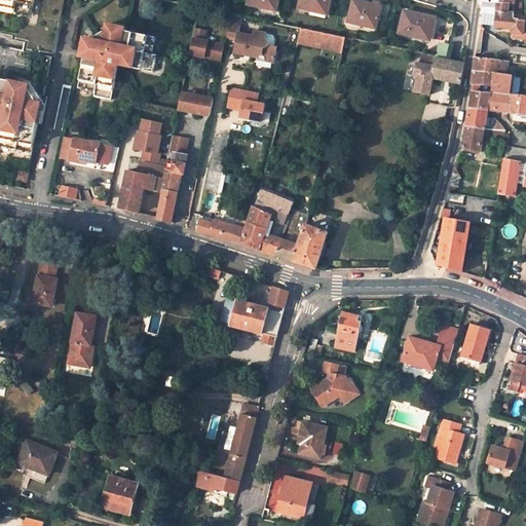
[(0,0),(0,5),(14,9),(13,13),(30,17),(33,0),(0,0)]
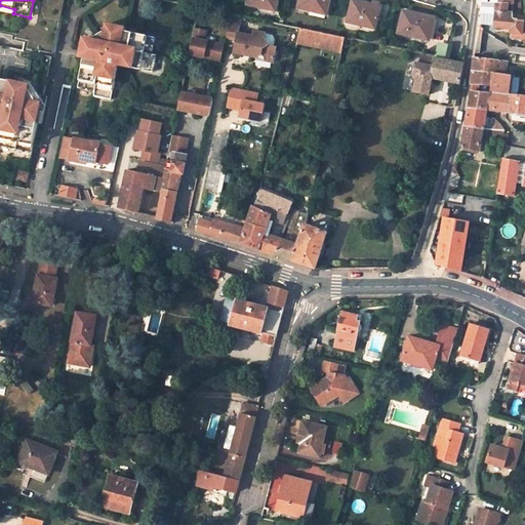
[(277,0),(247,0),(247,4),(275,10),(277,0)]
